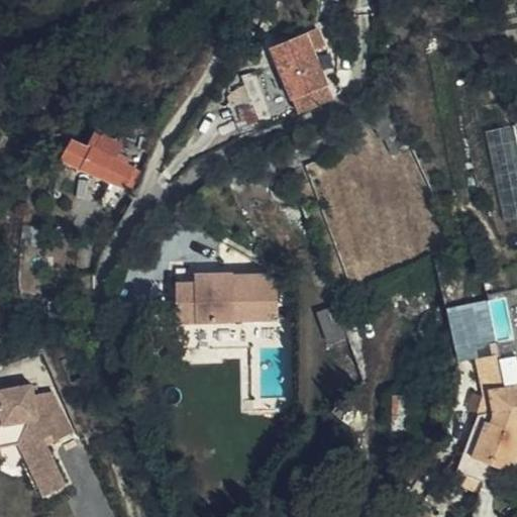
[(318,27),(277,42),(299,112),(333,99),(317,47),(323,44),(318,27)]
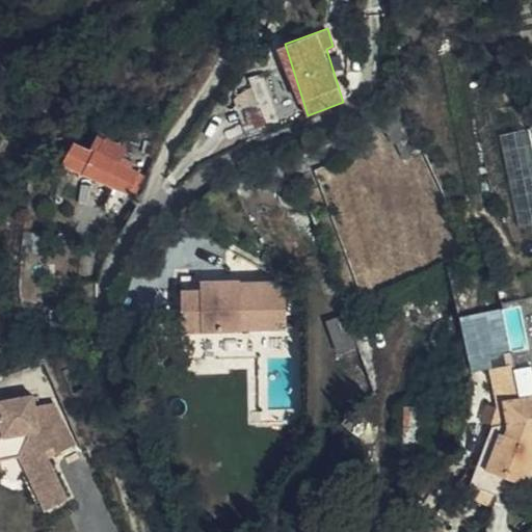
[(531,111),(529,98),(485,106),(531,350),(531,111)]
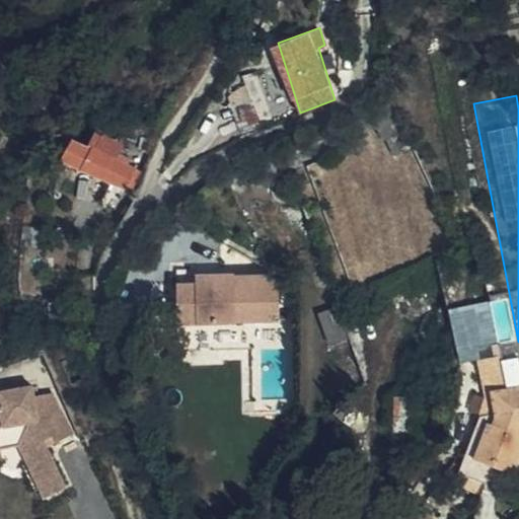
[(260,122),(249,98),(231,104),(240,129),(260,122)]
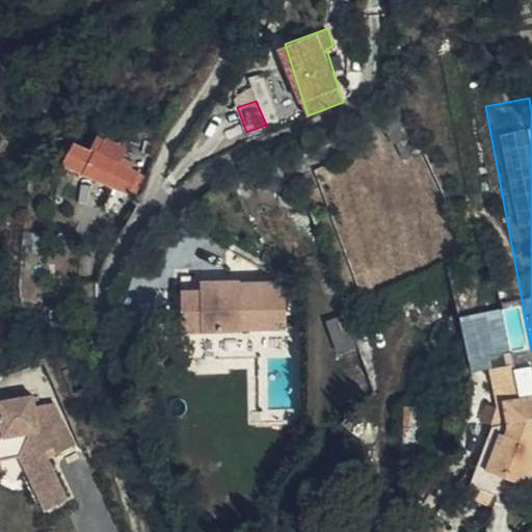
[(383,115),(387,123),(392,116),(398,107),(383,115)]
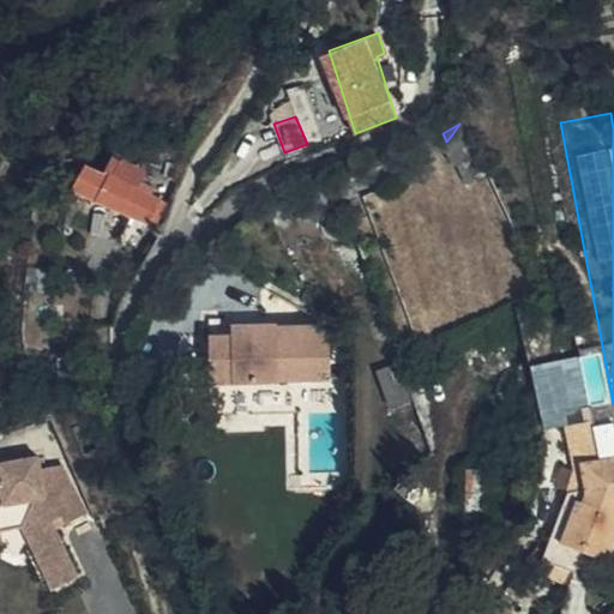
[(470,178),(486,170),(459,124),(452,134),(446,142),(456,166),(463,162),(470,178)]
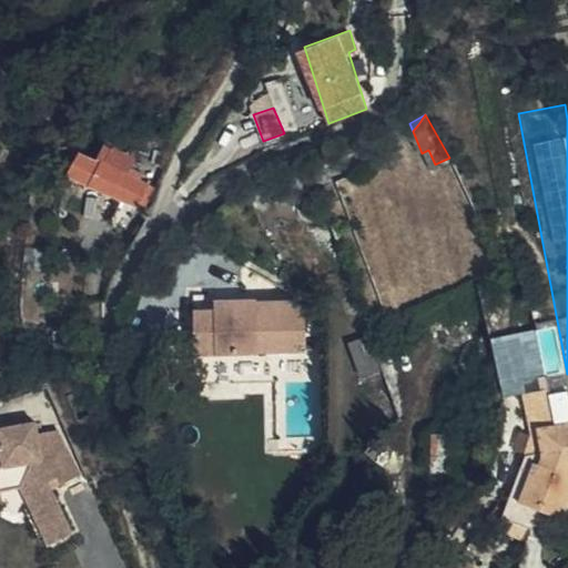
[(142,138),(113,123),(105,138),(92,131),(88,130),(77,152),(97,162),(130,180),(148,189),(159,165),(154,163),(134,153),(142,138)]
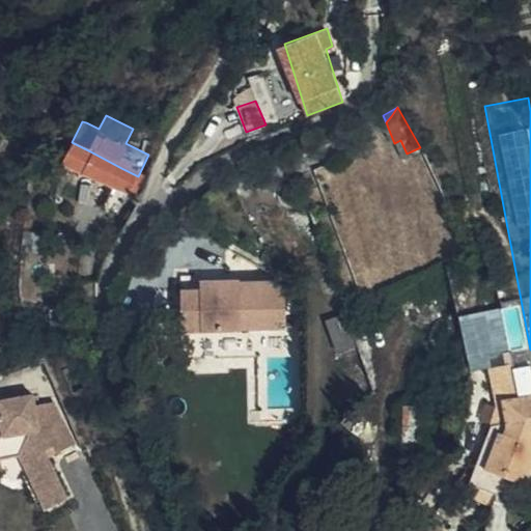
[(90,151),(72,142),(68,147),(87,157),(90,151)]
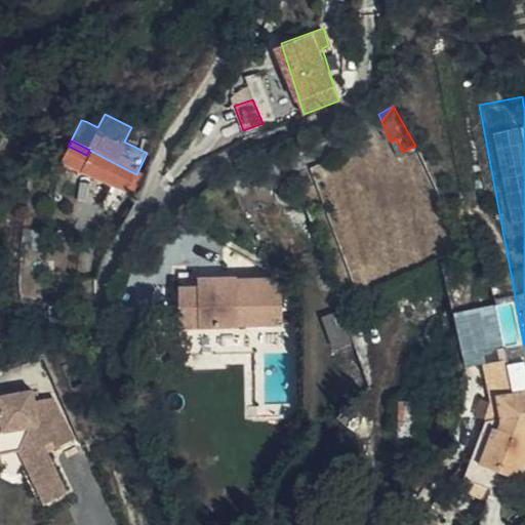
[(136,174),(120,166),(112,184),(127,192),(136,174)]
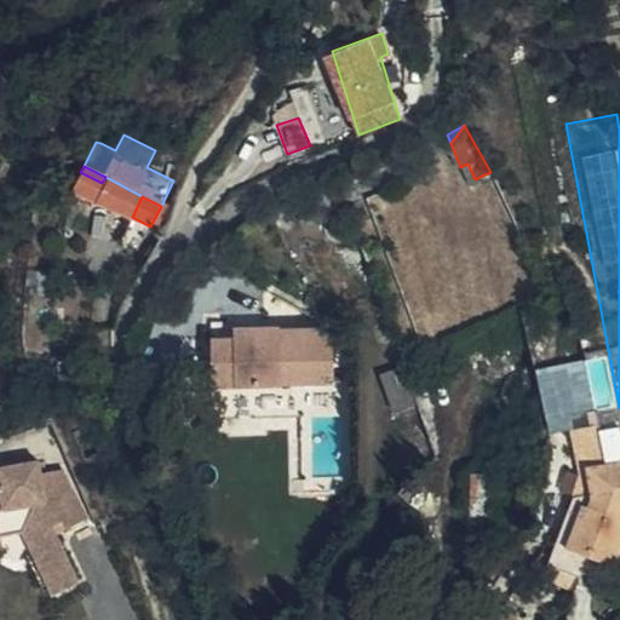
[(211,321),(210,386),(279,389),(279,384),(331,383),(329,314),(297,315),(296,332),(286,332),(286,328),(234,329),(233,321),(211,321)]
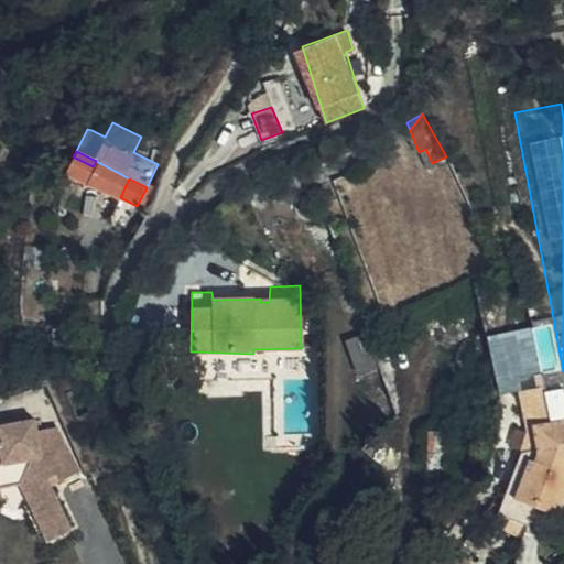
[(488,336),(479,338),(489,379),(494,378),(500,412),(549,401),(532,324),(488,335),(488,336)]
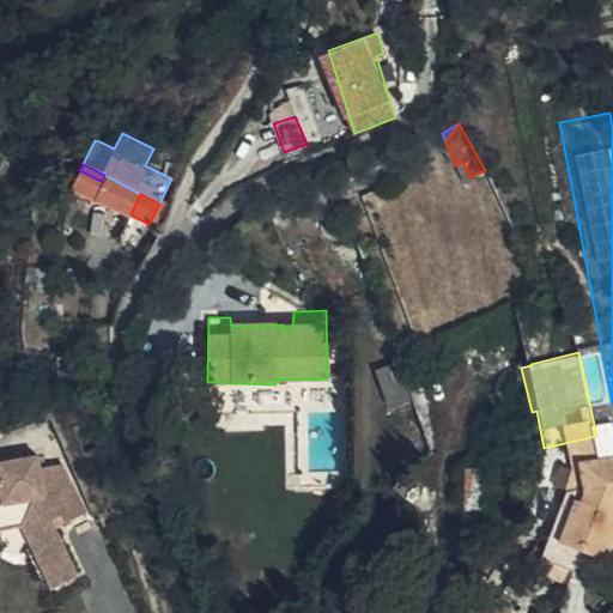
[(400,362),(380,366),(389,405),(411,399),(400,362)]
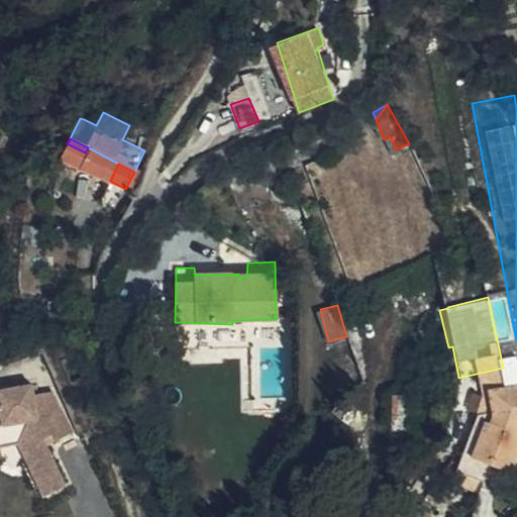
[(232,324),(175,322),(175,337),(232,336),(232,324)]
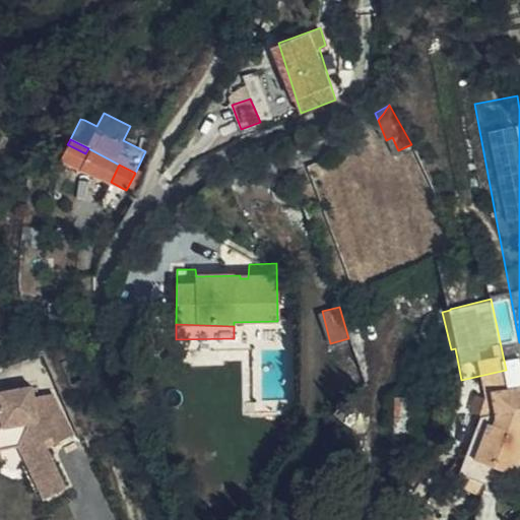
[(0,440),(13,436),(19,448),(38,483),(59,474),(37,430),(47,426),(49,433),(65,426),(42,380),(25,386),(21,379),(0,386),(0,440)]
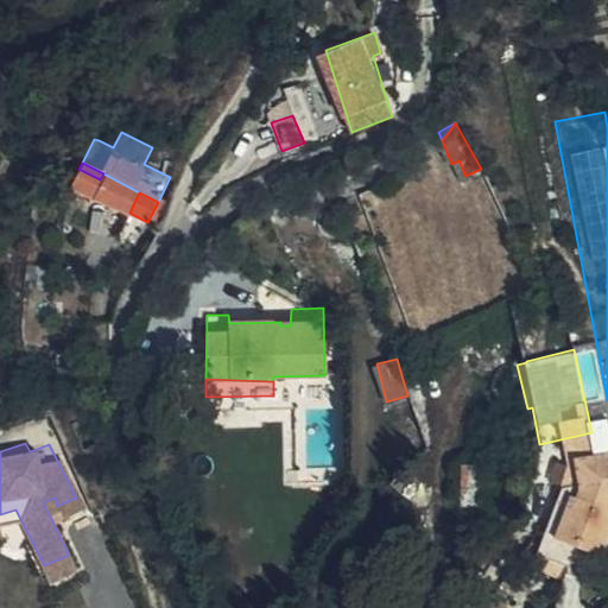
[(607,443),(571,451),(576,480),(571,499),(564,498),(551,532),(574,539),(602,548),(607,526),(607,443)]
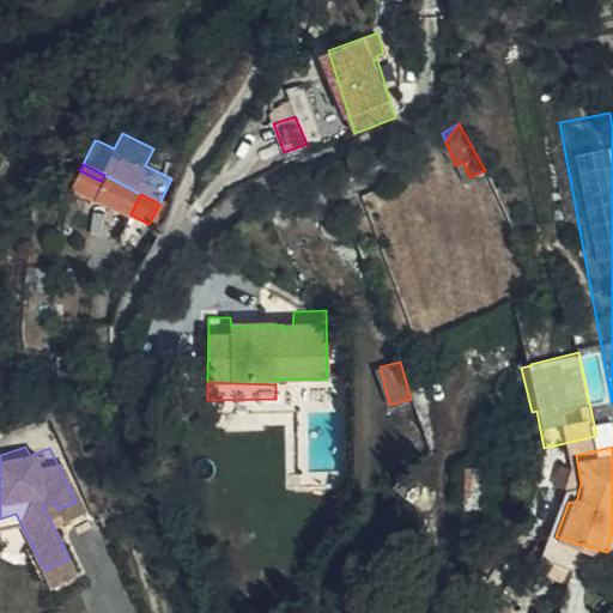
[(418,463),(400,483),(430,502),(442,478),(418,463)]
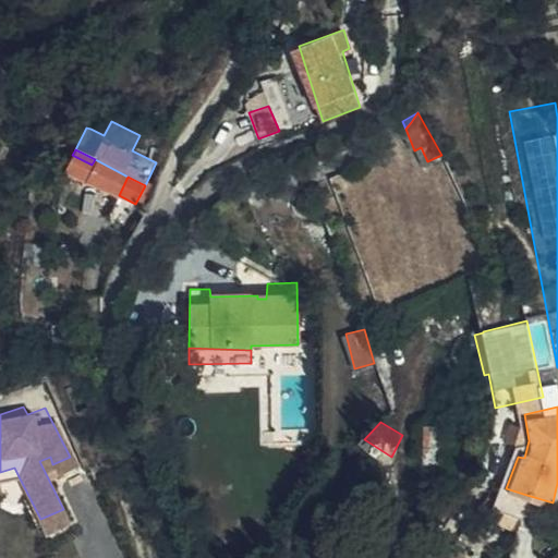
[(524,458),(529,440),(507,445),(487,506),(520,517),(526,495),(506,488),(518,457),(524,458)]
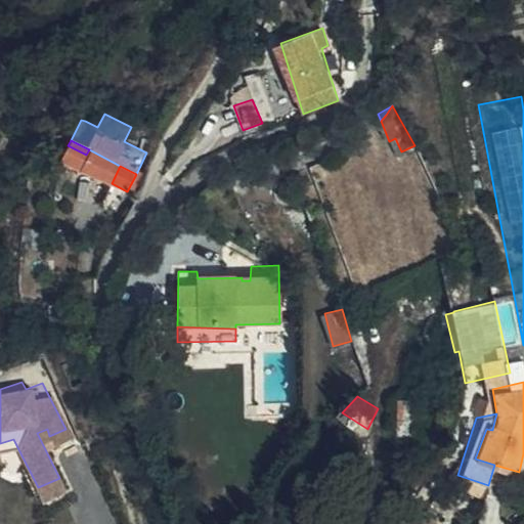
[(0,459),(19,451),(13,439),(0,443),(0,459)]
